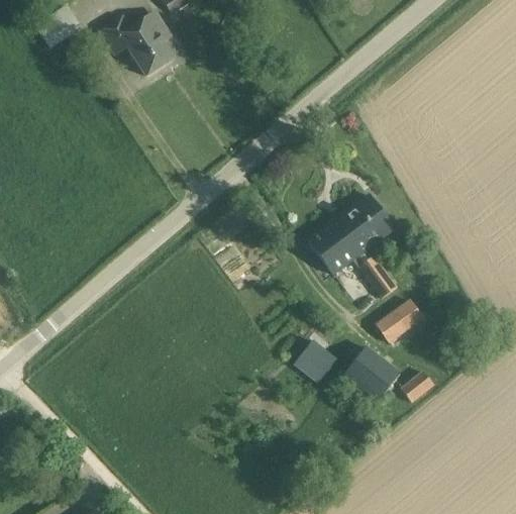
[(67,5),(35,25),(50,48),(82,28),(67,5)]
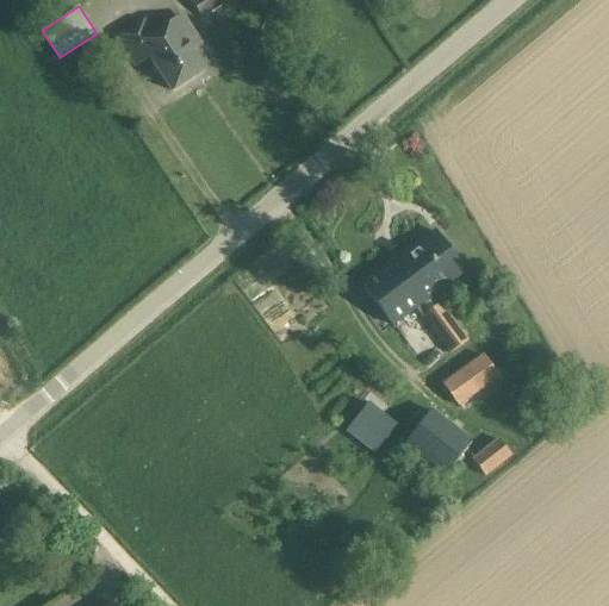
[(202,42),(184,13),(171,22),(169,20),(154,31),(145,19),(118,36),(136,63),(150,55),(172,89),(205,68),(192,48),(202,42)]
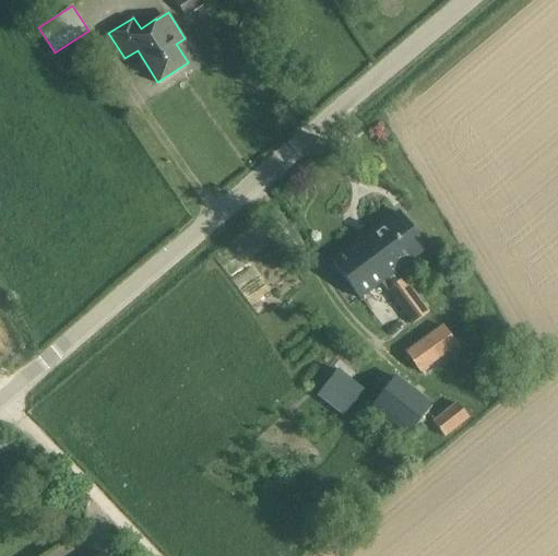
[(427,247),(399,209),(334,257),(363,295),(382,281),(413,322),(430,309),(400,268),(427,247)]
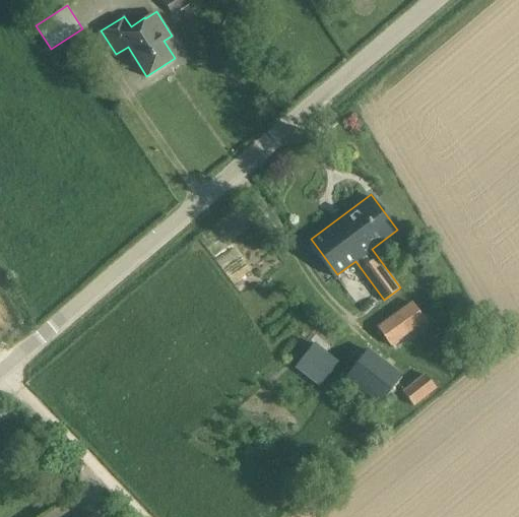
[(427,319),(412,301),(378,325),(391,344),(427,319)]
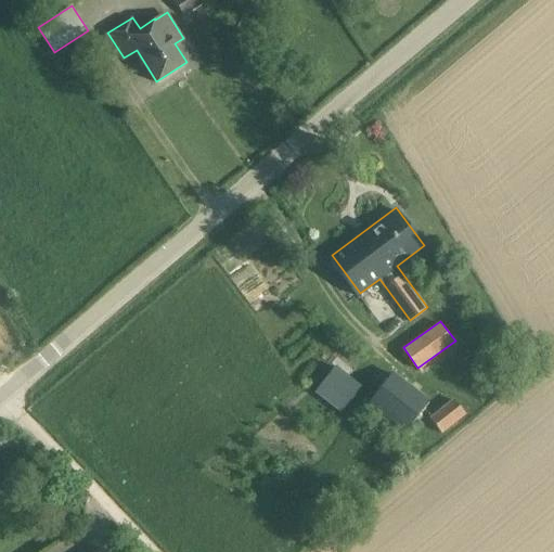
[(361,385),(336,364),(316,389),(340,410),(361,385)]
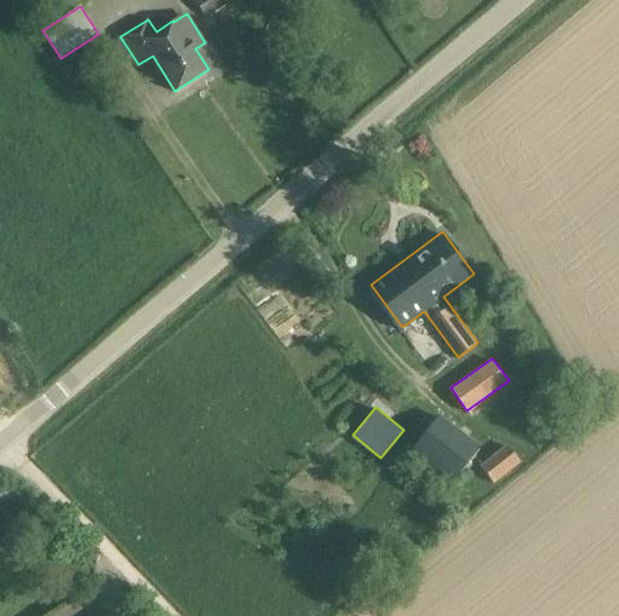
[(481,445),(439,413),(410,450),(452,483),(481,445)]
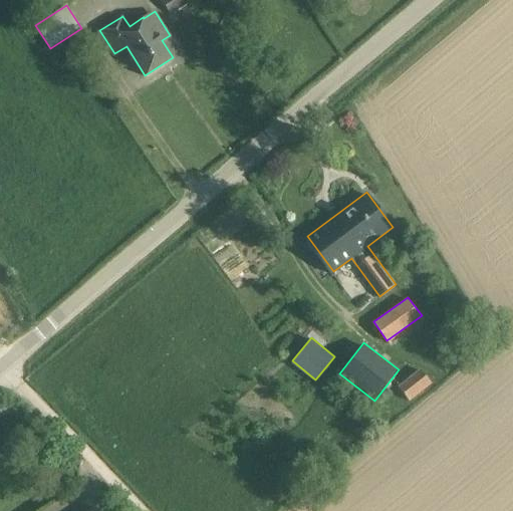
[(410,400),(432,381),(421,367),(399,386),(410,400)]
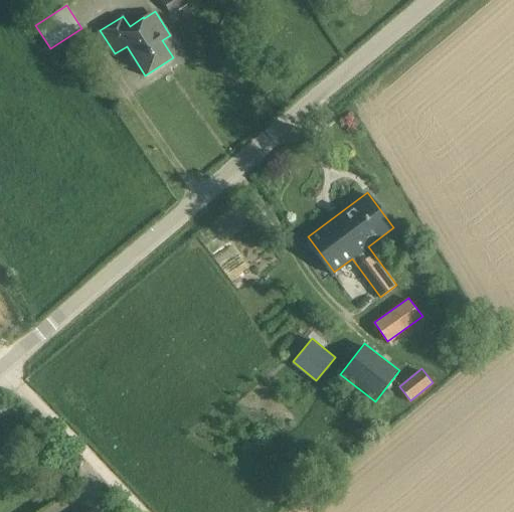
All buildings are outlined.
